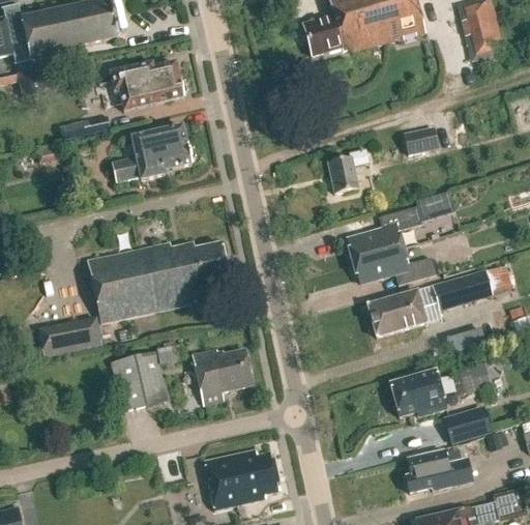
[(18,4),(3,7),(5,16),(0,17),(0,55),(13,53),(16,62),(30,60),(29,57),(118,36),(115,20),(114,16),(113,12),(111,0),(95,0),(20,17),(18,4)]
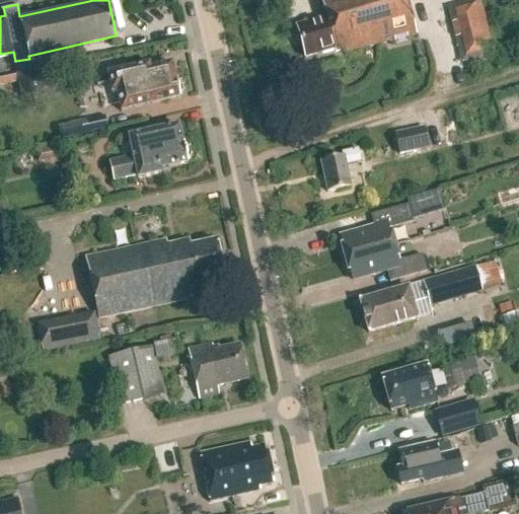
[(417,30),(408,0),(321,0),(325,14),(296,23),(305,54),(335,46),(335,50),(336,49),(344,46),(345,50),(417,30)]
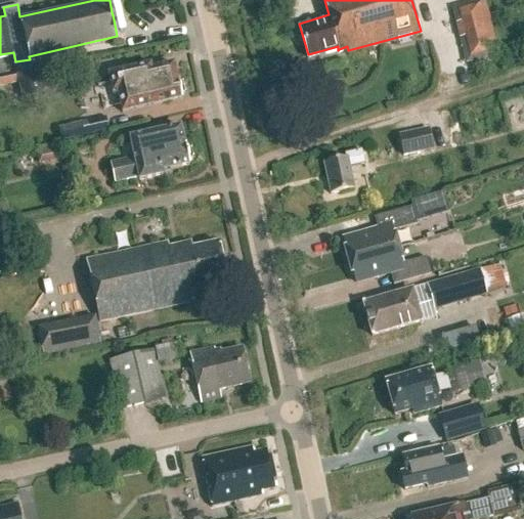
[(468,54),(491,48),(496,47),(484,0),(456,8),(468,54)]
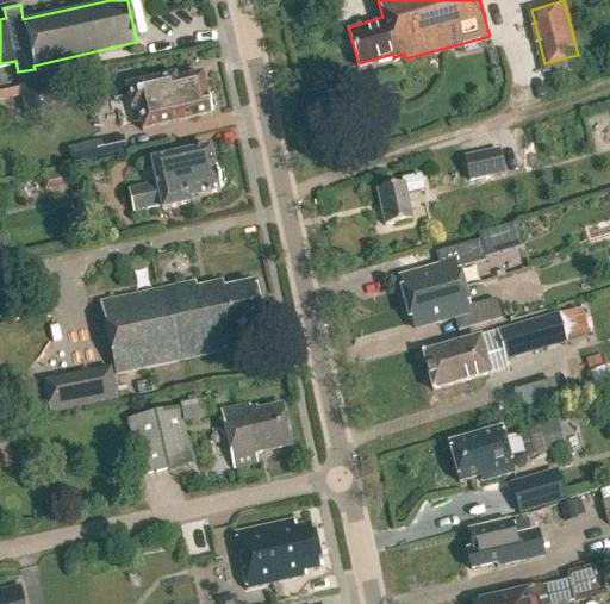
[(70,72),(53,75),(19,82),(26,111),(58,104),(76,100),(70,72)]
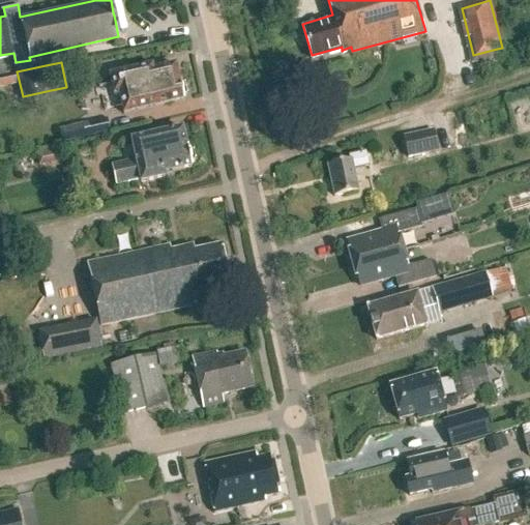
[(119,91),(121,101),(123,111),(183,96),(183,95),(186,93),(187,93),(184,82),(183,82),(180,81),(175,62),(153,67),(152,62),(110,71),(114,92),(119,91)]
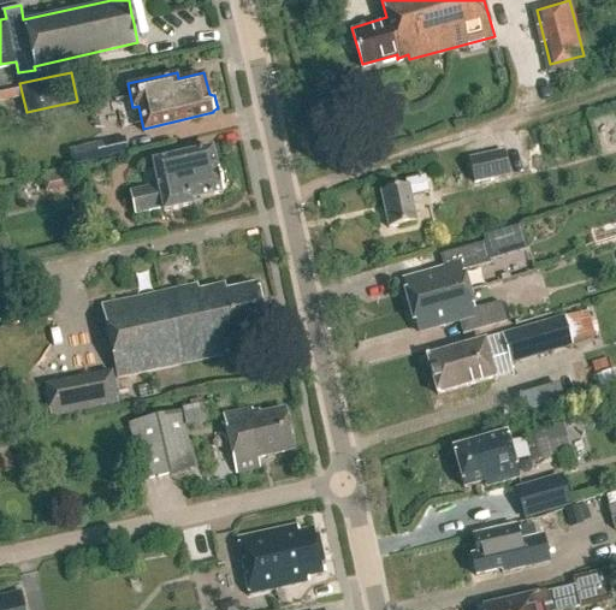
[(124,132),(96,138),(99,154),(128,148),(124,132)]
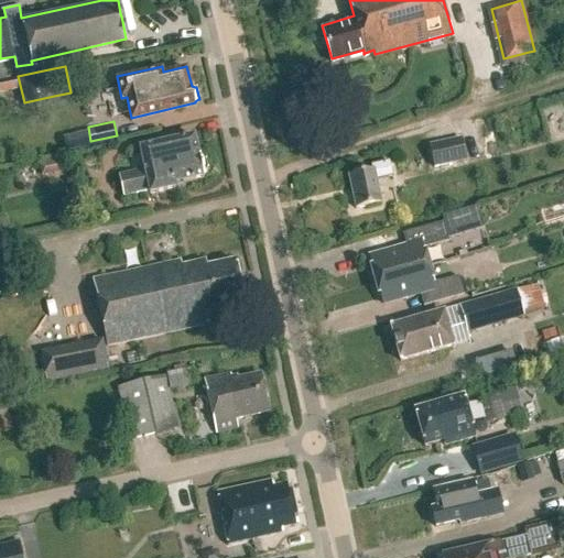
[(198,154),(194,133),(139,145),(144,167),(118,173),(122,194),(149,187),(150,190),(175,185),(174,181),(204,174),(204,173),(207,167),(205,159),(199,155),(199,154),(198,154)]
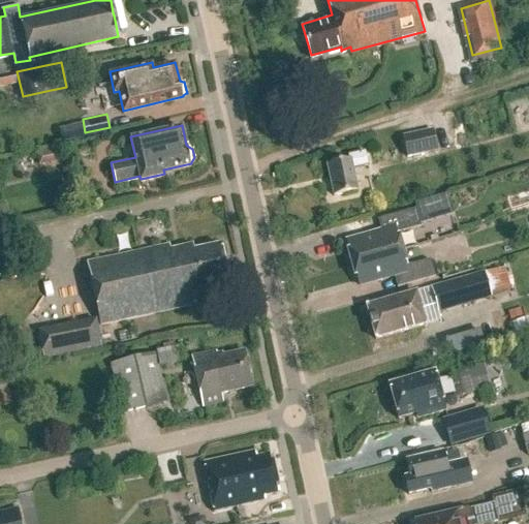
[(421,127),(403,131),(408,153),(425,150),(421,127)]
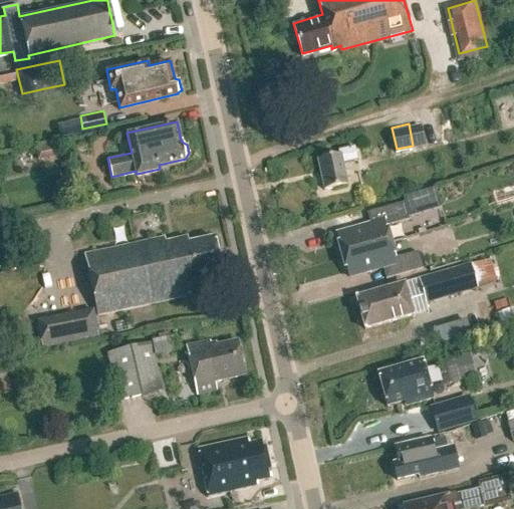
[(42,153),(61,150),(59,134),(40,137),(42,153)]
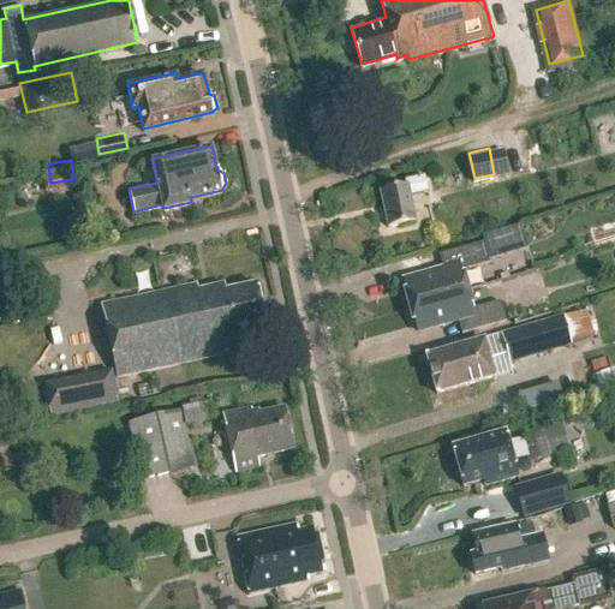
[(427,189),(423,172),(405,177),(406,181),(380,187),(388,225),(416,219),(410,192),(427,189)]
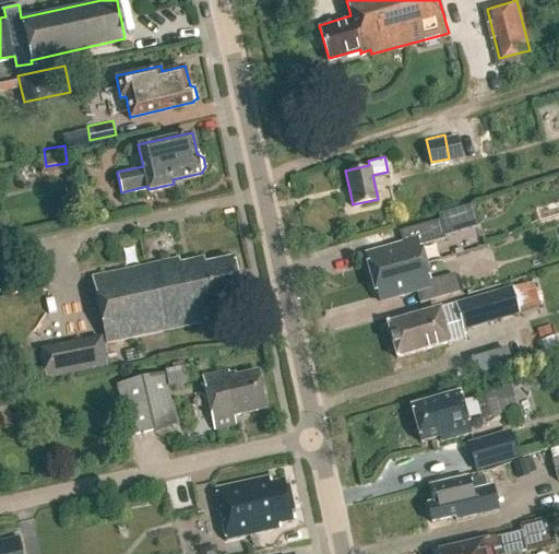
[(367,264),(370,275),(425,259),(421,249),(419,249),(417,244),(444,236),(441,223),(452,220),(451,214),(399,228),(403,242),(367,251),(370,263),(367,264)]
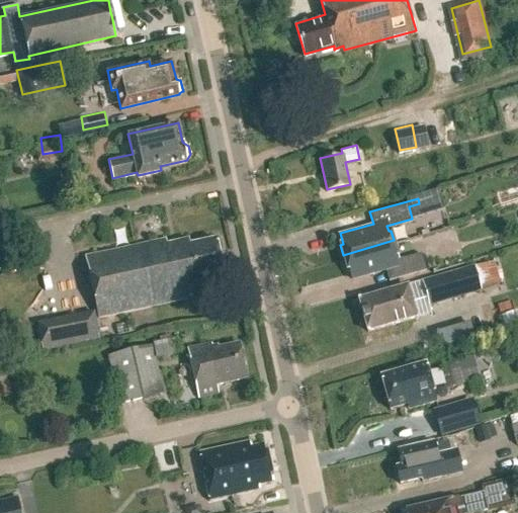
[(98,315),(105,313),(200,293),(198,281),(225,275),(217,237),(189,243),(188,237),(166,242),(165,237),(85,254),(98,315)]
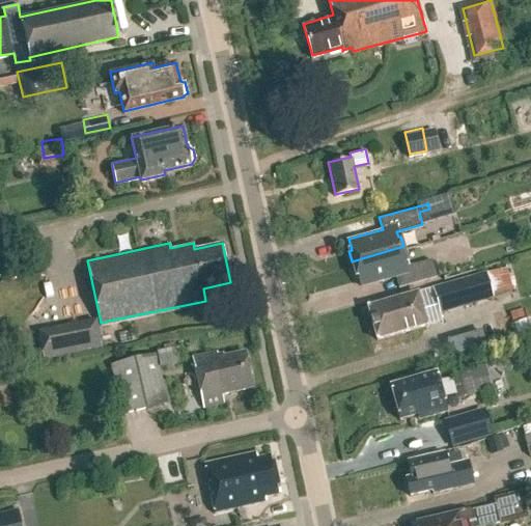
[(403,246),(352,261),(355,273),(358,272),(361,283),(395,274),(398,285),(437,275),(431,257),(406,265),(404,259),(407,258),(403,246)]
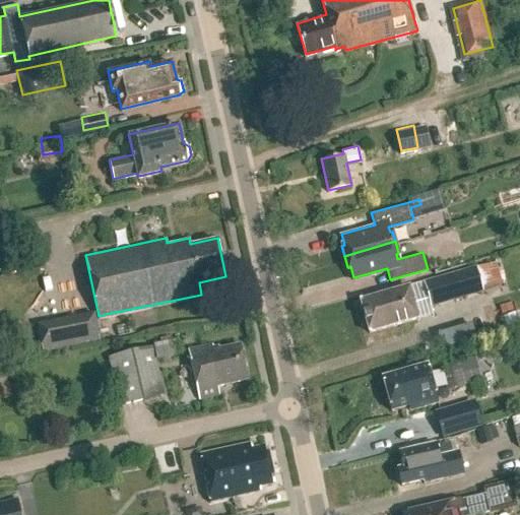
[(477,262),(425,278),(431,304),(451,298),(484,288),(483,285),(478,264),(477,262)]
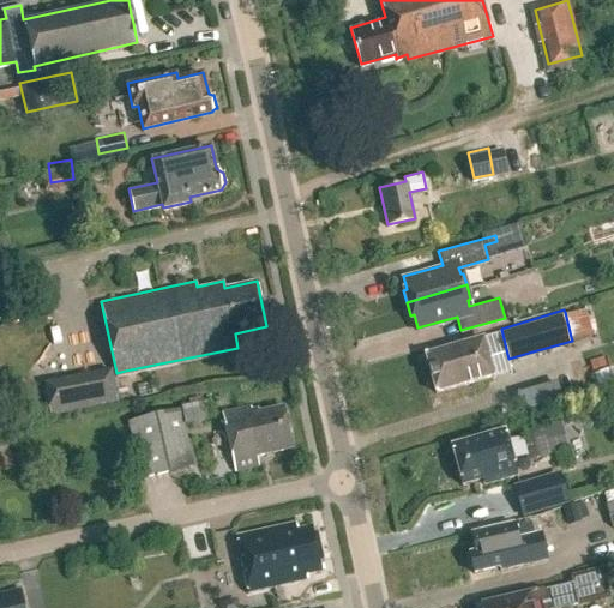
[(493,373),(482,336),(425,353),(435,390),(493,373)]
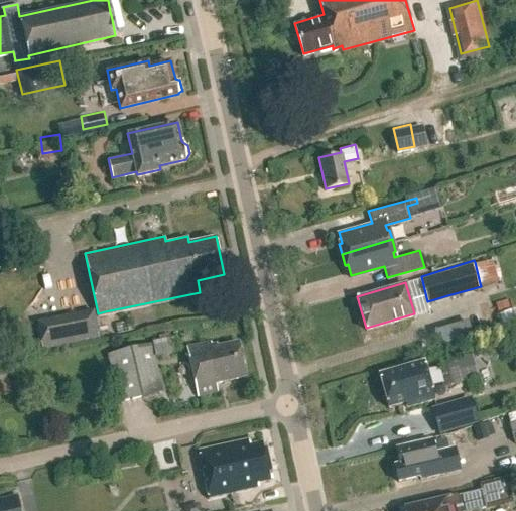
[(98,335),(92,308),(54,315),(37,320),(43,345),(59,342),(59,343),(98,335)]
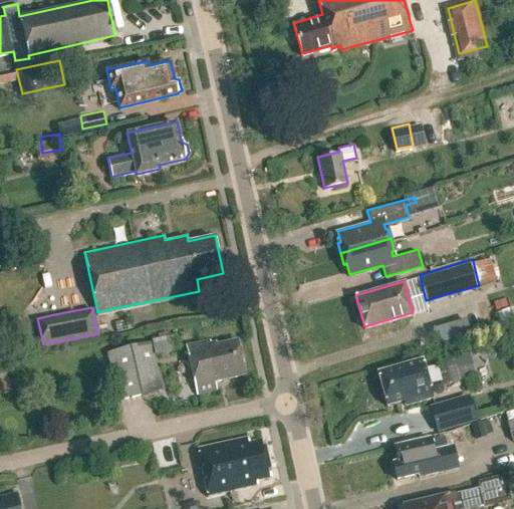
[(432,326),(437,343),(449,340),(445,323),(432,326)]
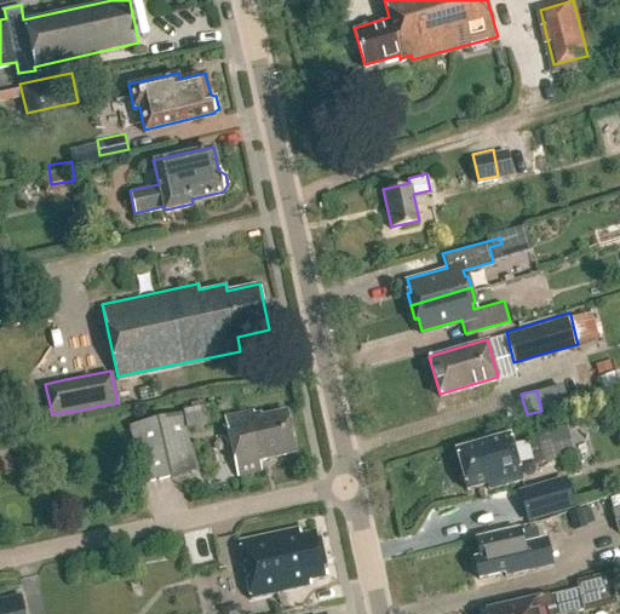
[(212,401),(185,407),(188,425),(217,420),(212,401)]
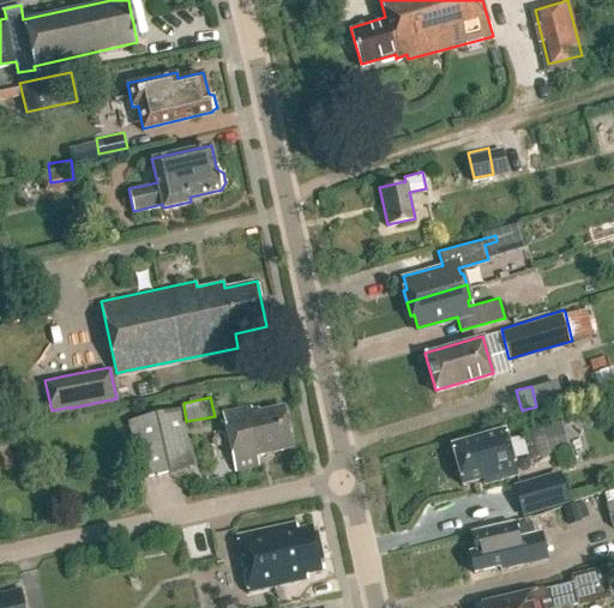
[(257,453),(293,445),(283,404),(258,410),(257,407),(251,408),(251,405),(251,404),(222,410),(235,468),(259,463),(257,453)]
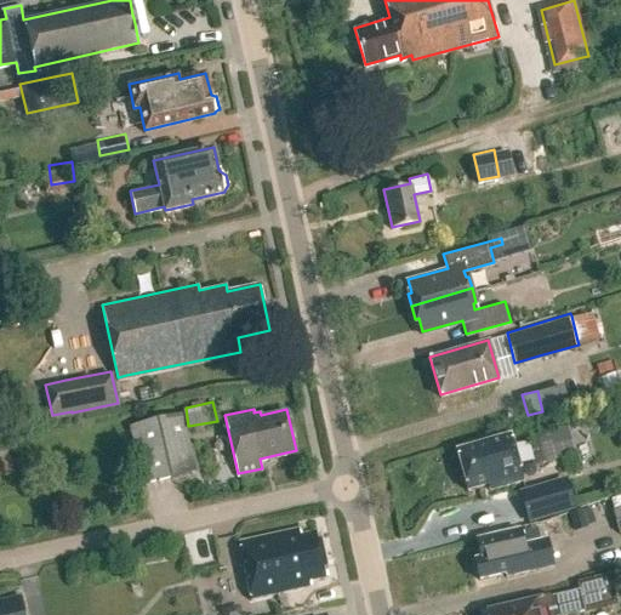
[(183,410),(129,423),(142,482),(198,470),(183,410)]
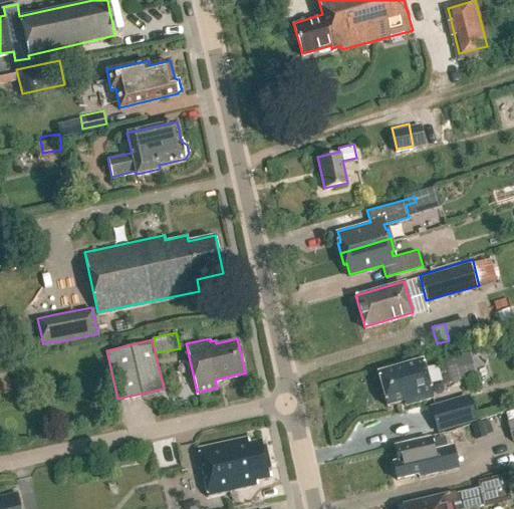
[(460,353),(437,359),(443,383),(465,376),(460,353)]
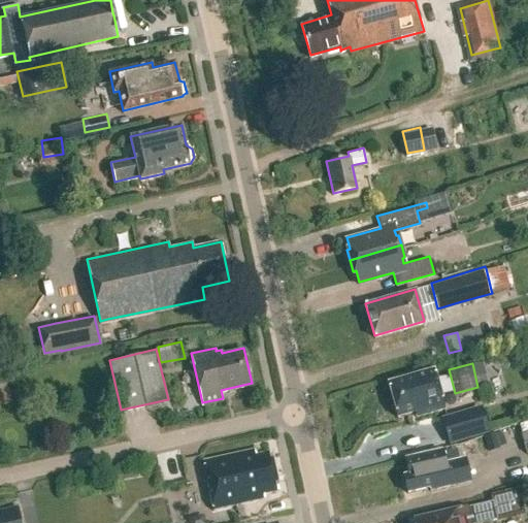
[(444,406),(433,368),(388,381),(397,415),(416,410),(417,415),(444,406)]
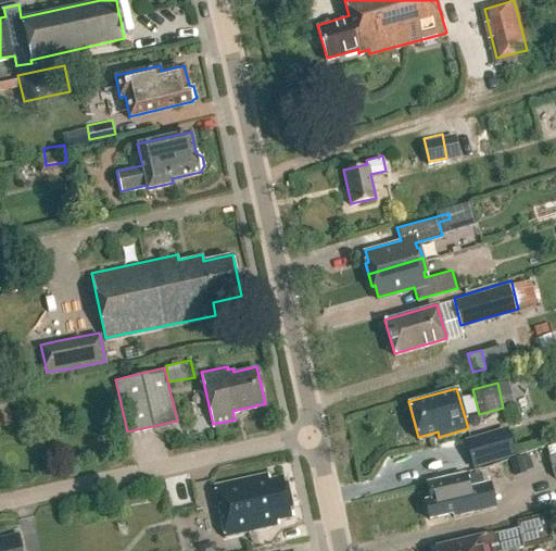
[(465,442),(474,467),(507,455),(515,453),(506,428),(465,442)]
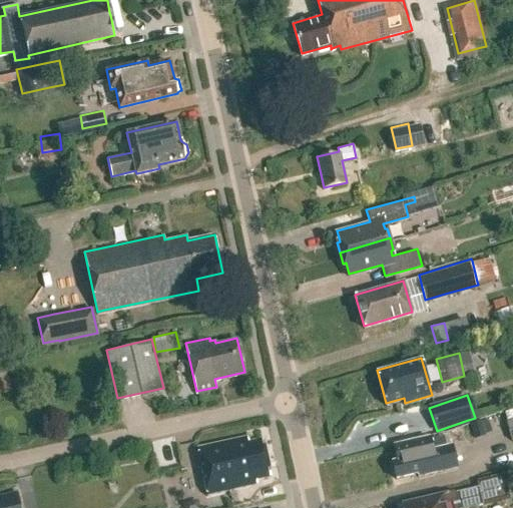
[(481,418),(470,422),(474,436),(486,432),(481,418)]
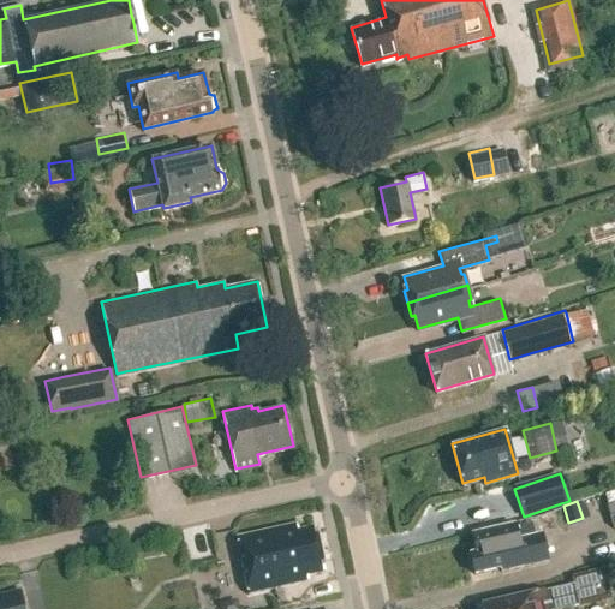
[(475,550),(470,551),(475,571),(500,566),(501,569),(520,565),(519,557),(541,553),(536,533),(518,538),(514,520),(471,531),(475,550)]
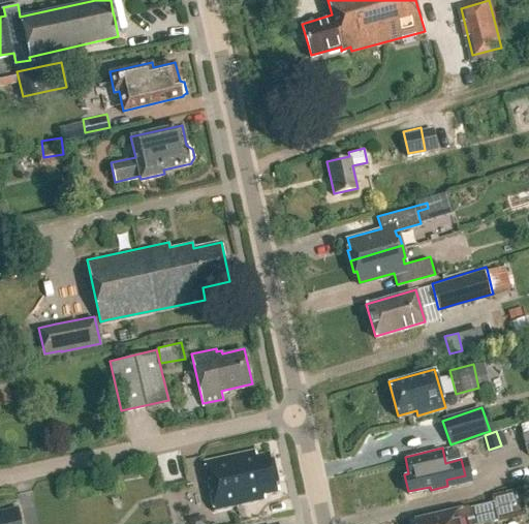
[(210,491),(213,509),(214,510),(215,509),(266,497),(265,493),(279,490),(271,452),(256,455),(255,449),(203,460),(210,491)]
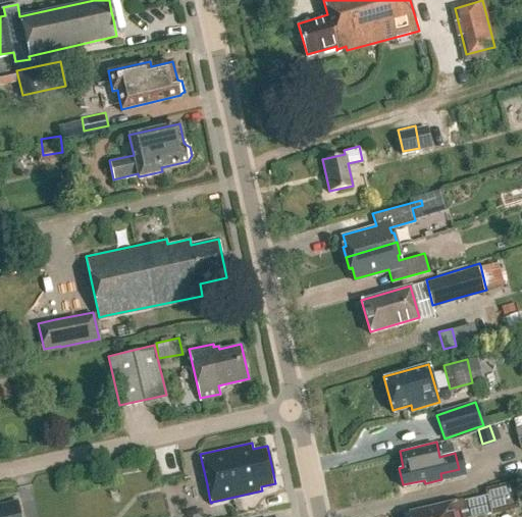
[(462,500),(409,512),(410,516),(465,516),(490,511),(515,505),(511,483),(485,489),(486,495),(462,500)]
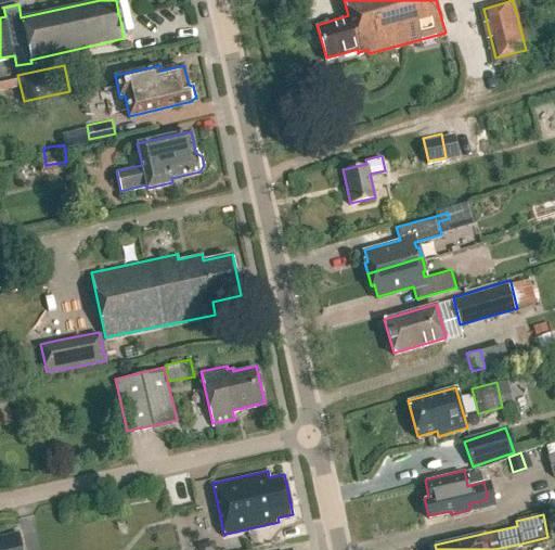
[(23,549),(18,528),(0,533),(0,549),(23,549)]
